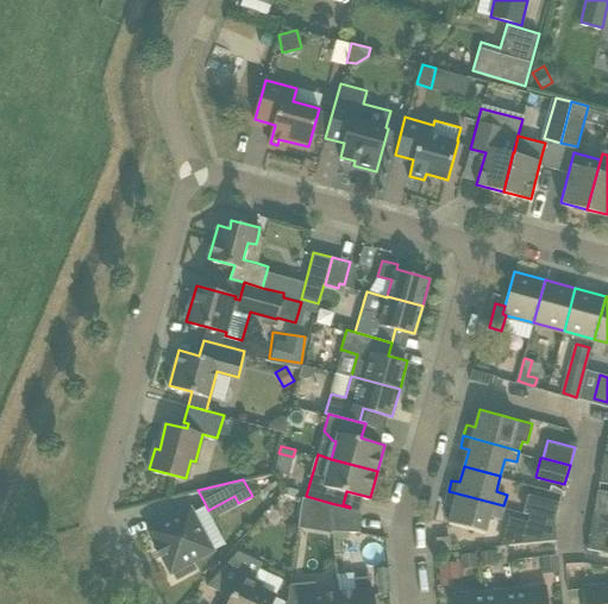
[(607,489),(599,488),(595,509),(607,511),(607,489)]
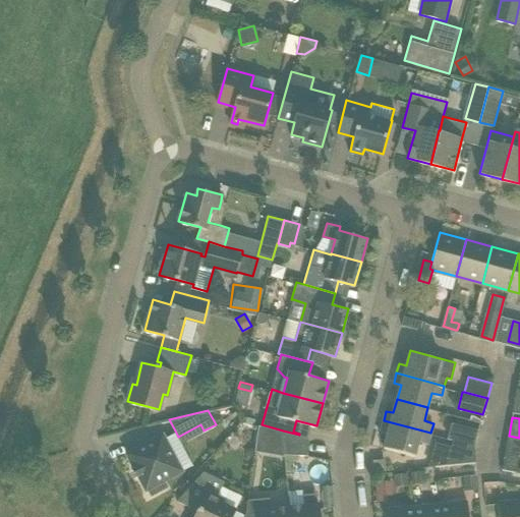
[(384,447),(415,455),(419,440),(428,443),(430,433),(384,420),(381,429),(388,432),(384,447)]
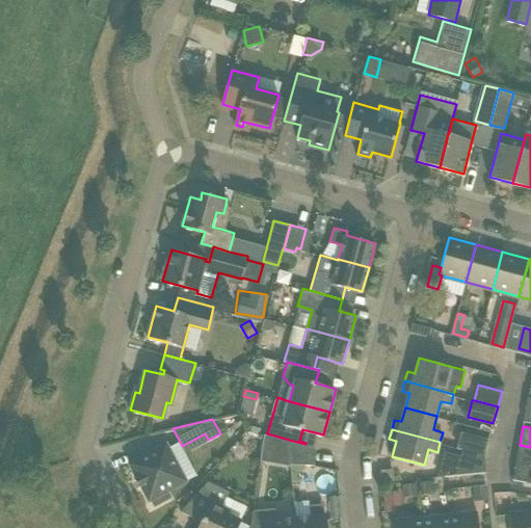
[(274,436),(267,433),(265,433),(263,443),(290,450),(289,440),(274,436)]
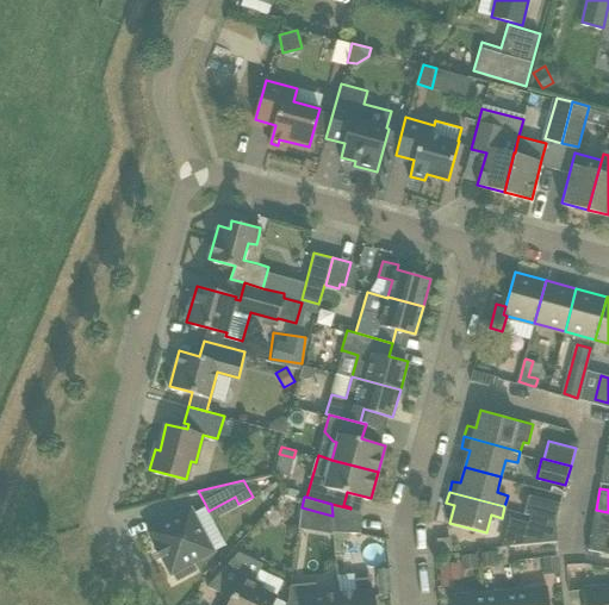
[(530,513),(557,521),(560,504),(529,497),(526,512),(530,513)]
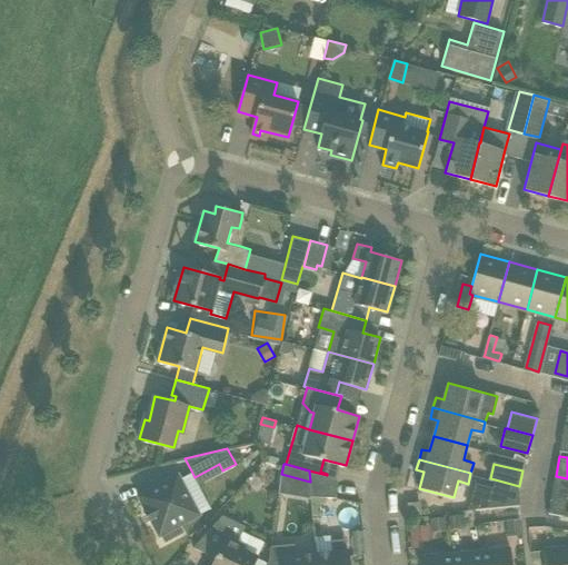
[(310,482),(312,514),(319,513),(317,503),(326,502),(325,496),(336,496),(337,478),(327,475),(309,471),(310,482)]
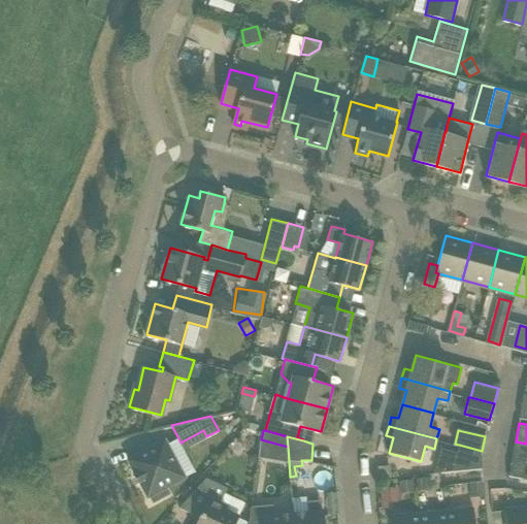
[(151,494),(154,500),(170,492),(167,486),(185,476),(165,438),(128,459),(136,473),(134,475),(138,483),(140,482),(149,496),(151,494)]
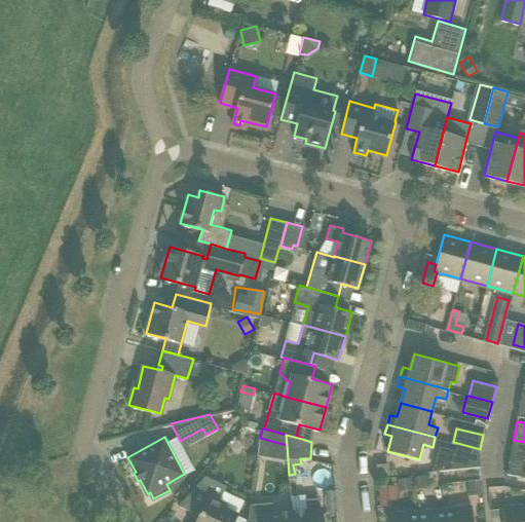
[(524,442),(514,440),(511,455),(524,458),(524,442)]
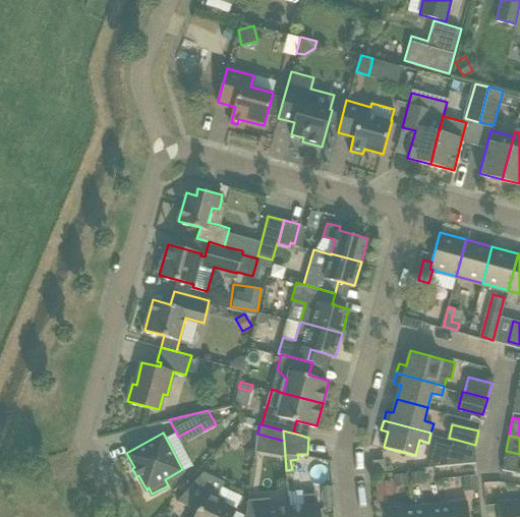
[(436,461),(436,464),(476,461),(475,445),(453,439),(451,446),(443,444),(442,449),(441,451),(436,459),(436,461)]
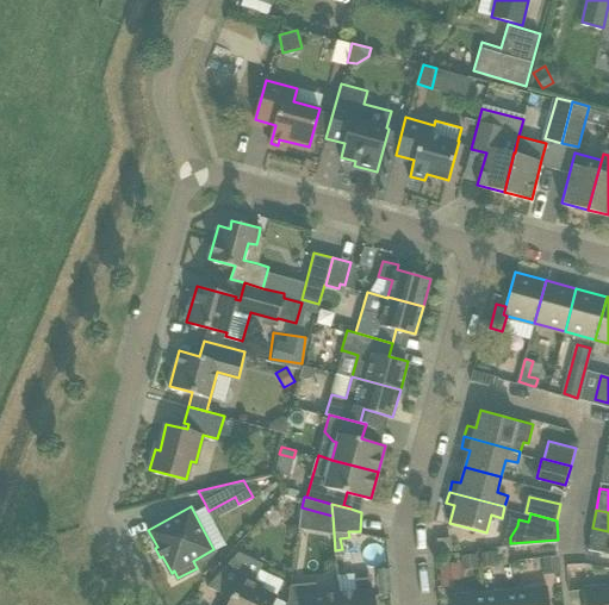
[(437,537),(439,550),(452,549),(451,536),(437,537)]
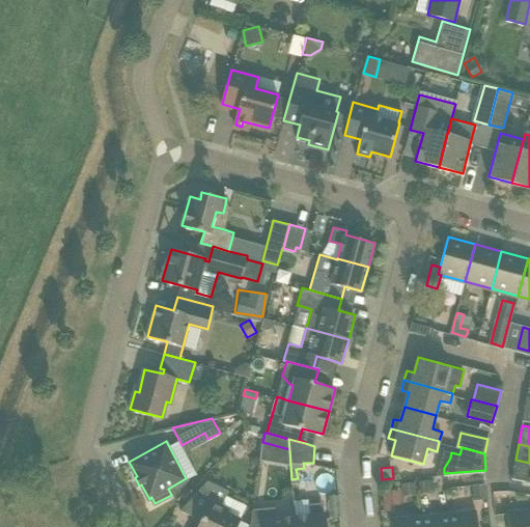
[(510,487),(529,491),(529,481),(525,480),(526,479),(512,477),(510,487)]
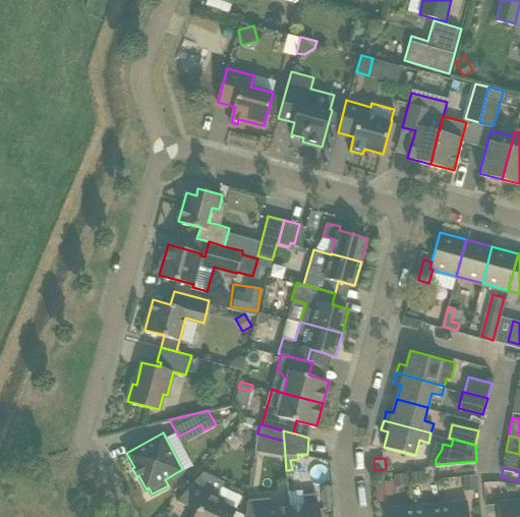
[(410,471),(412,482),(425,480),(424,469),(410,471)]
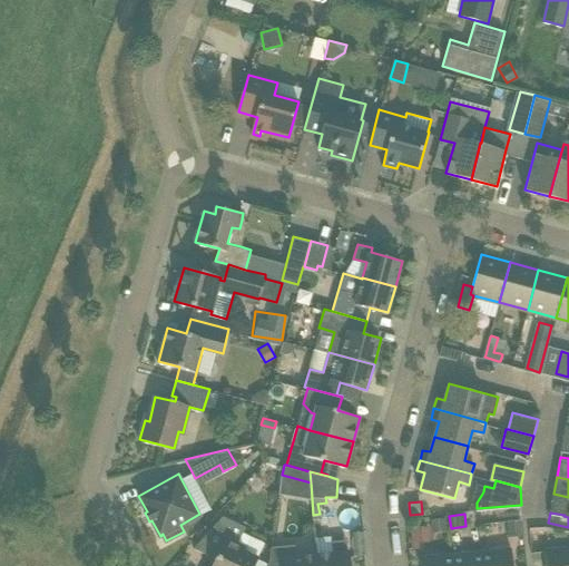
[(223,515),(194,546),(217,557),(213,565),(252,565),(258,555),(243,548),(245,544),(238,542),(246,525),(223,515)]
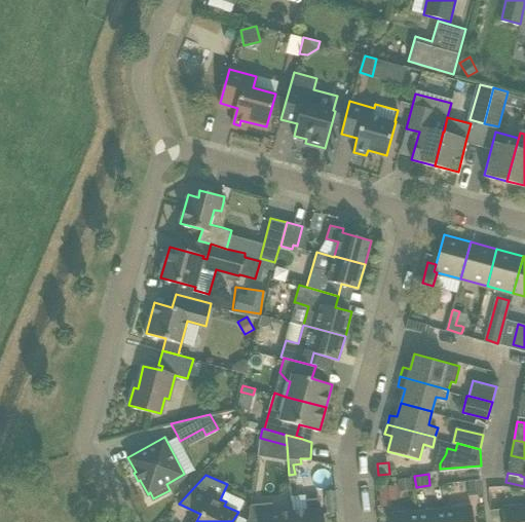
[(397,478),(398,490),(412,489),(411,477),(397,478)]
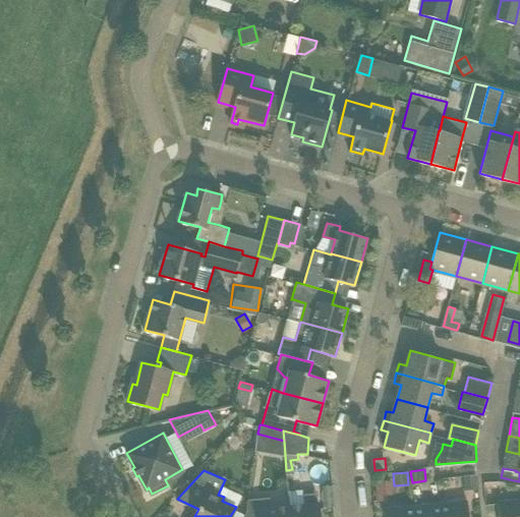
[(476,473),(464,474),(465,489),(477,487),(476,473)]
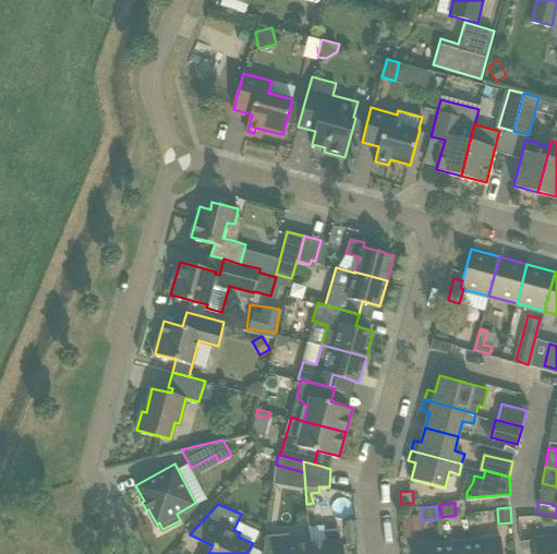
[(421,514),(402,515),(403,530),(422,529),(421,514)]
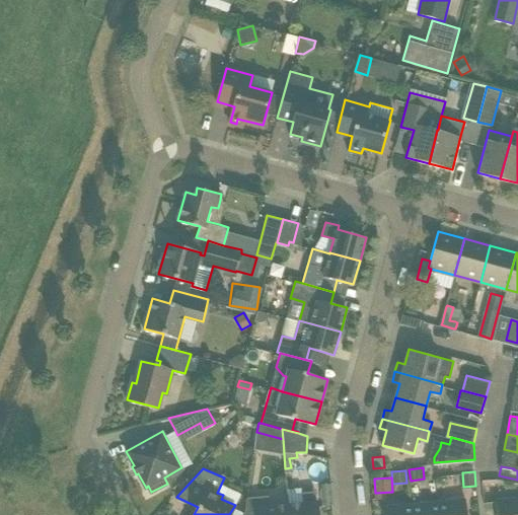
[(330,483),(320,484),(322,504),(333,503),(330,483)]
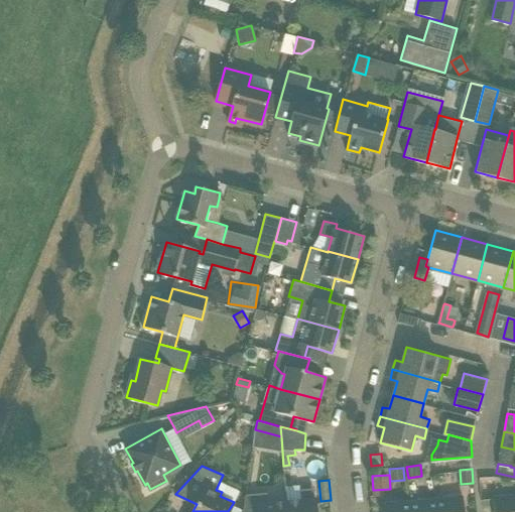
[(287,501),(287,511),(315,511),(314,487),(300,488),(301,499),(287,501)]
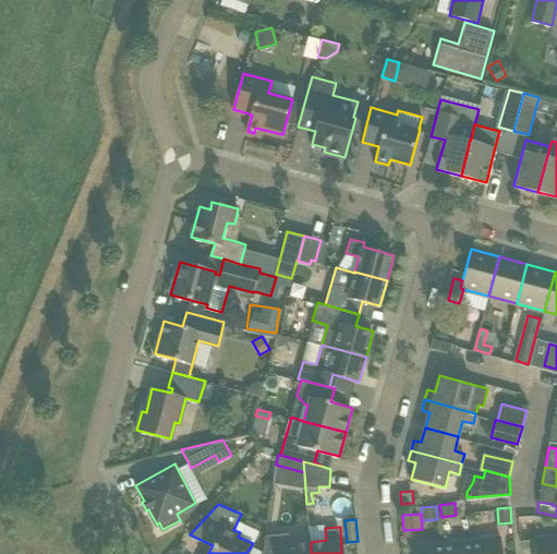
[(311,553),(311,542),(290,544),(289,531),(266,533),(263,553),(311,553)]
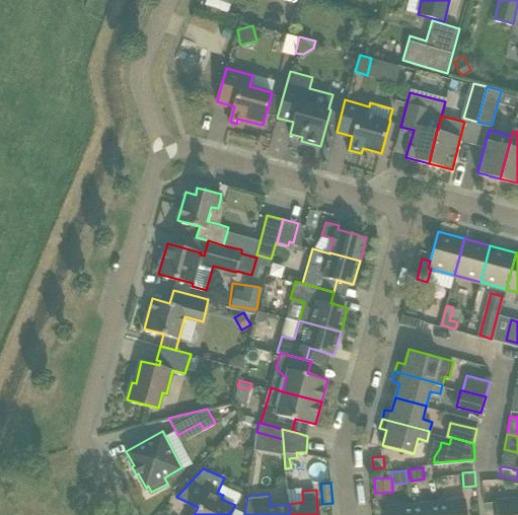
[(517,496),(497,499),(498,514),(517,514),(517,496)]
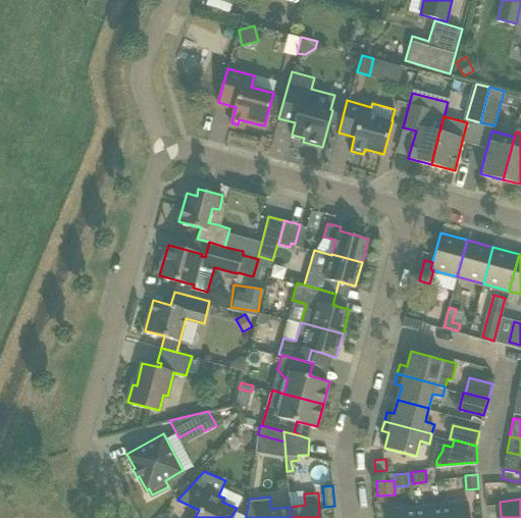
[(470,517),(469,501),(441,503),(443,517),(470,517)]
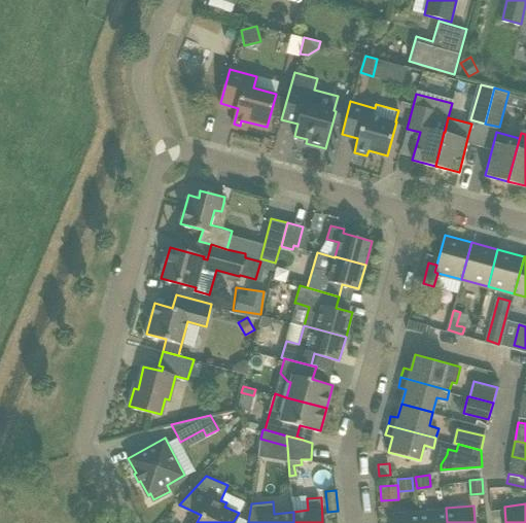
[(447,522),(446,508),(418,511),(419,522),(447,522)]
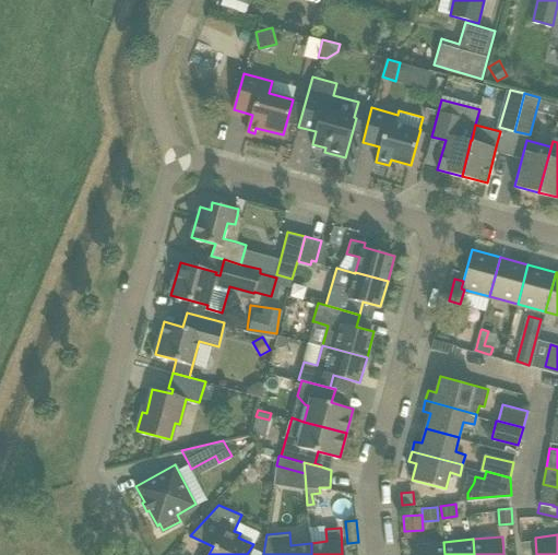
[(444,554),(443,542),(414,544),(415,554),(444,554)]
